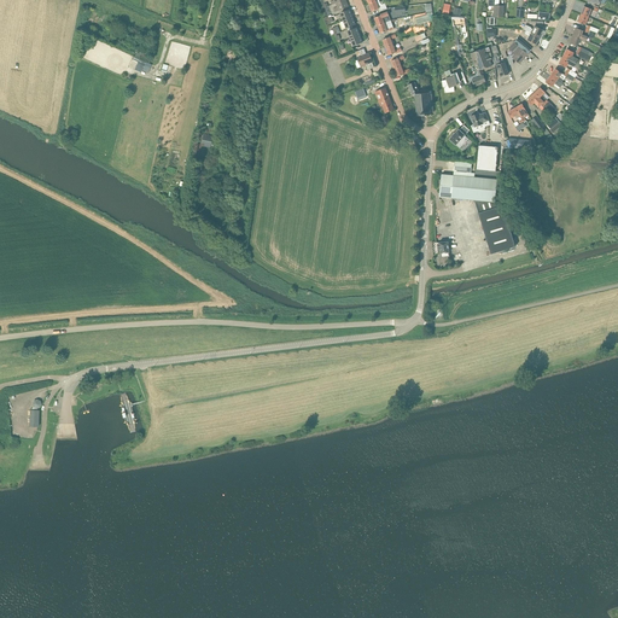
[(333,10),(334,12),(349,6),(345,0),(343,0),(336,3),(336,4),(338,7),(333,10)]
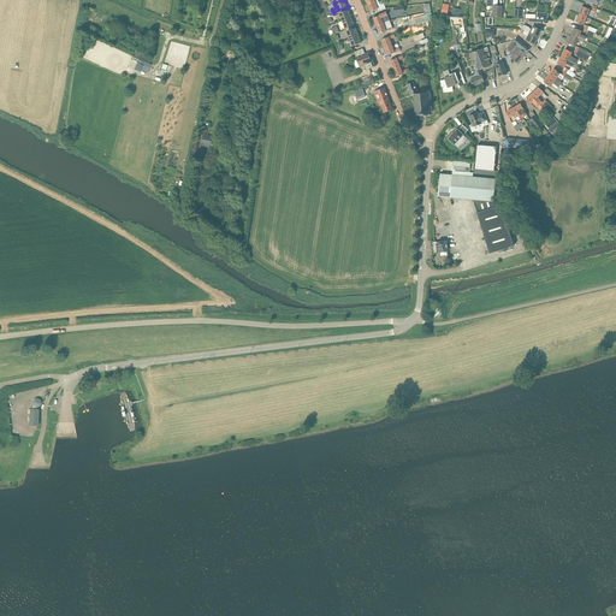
[(492,6),(492,17),(501,17),(502,12),(502,6),(497,6),(497,0),(493,0),(493,6),(492,6)]
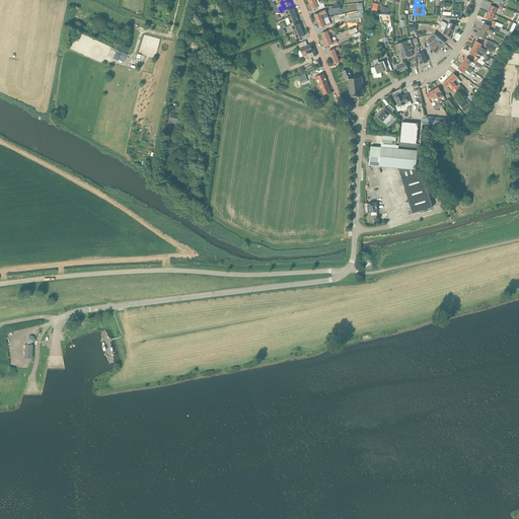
[(319,10),(325,8),(323,3),(317,5),(315,1),(309,3),(312,10),(318,7),(319,10)]
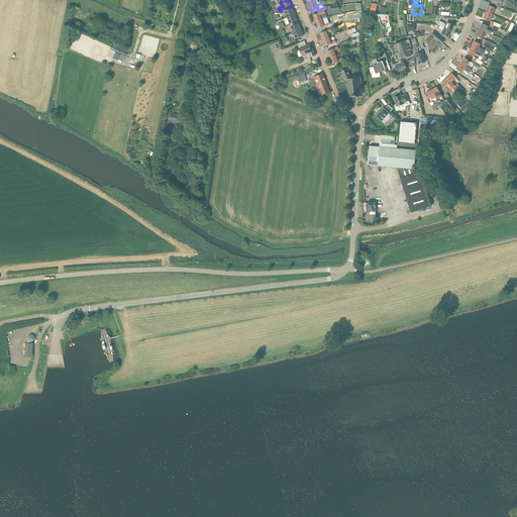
[(489,5),(486,12),(492,14),(495,8),(489,5)]
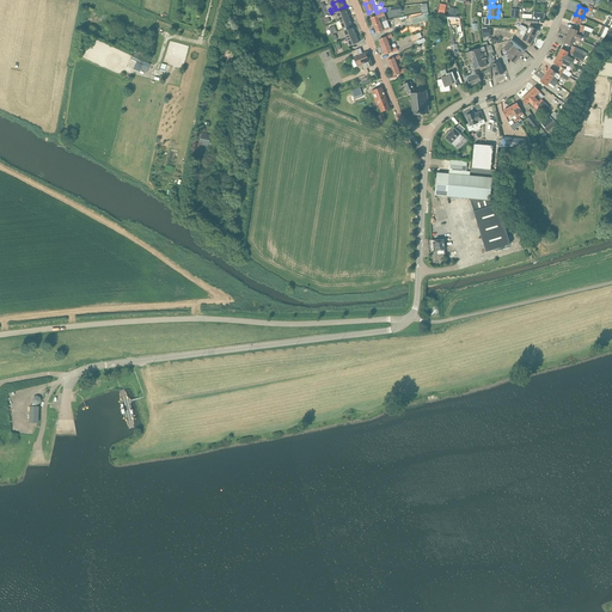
[(337,13),(338,18),(337,19),(338,22),(340,20),(349,17),(347,10),(337,13)]
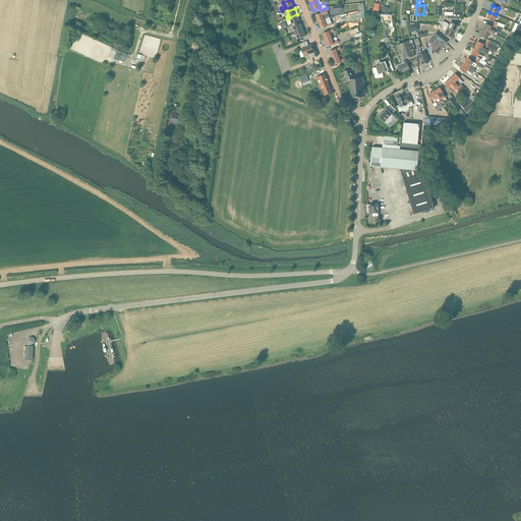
[(328,13),(327,10),(321,12),(322,13),(315,15),(319,22),(327,18),(330,17),(328,13)]
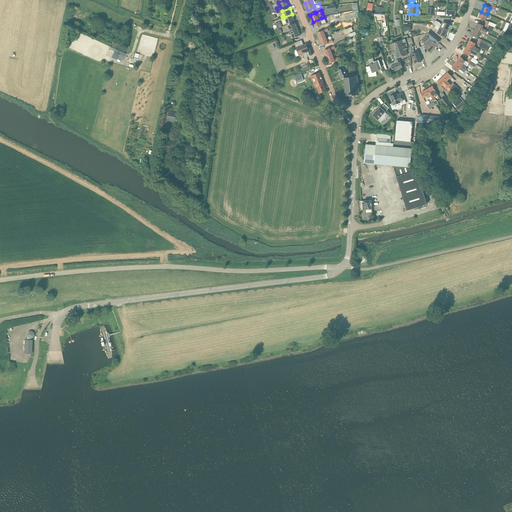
[(479,18),(485,21),(487,14),(481,12),(479,18)]
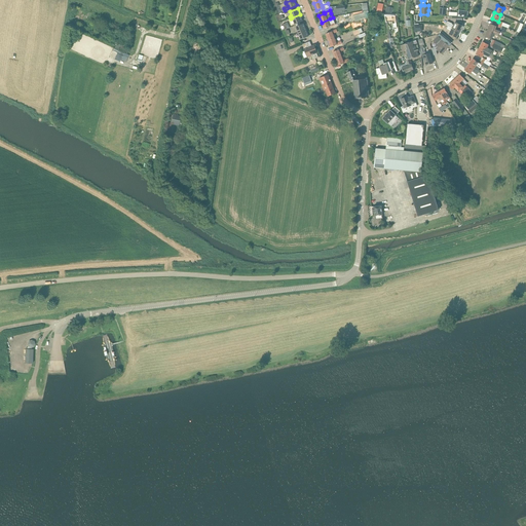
[(295,24),(298,23),(303,21),(300,14),(292,17),(295,24)]
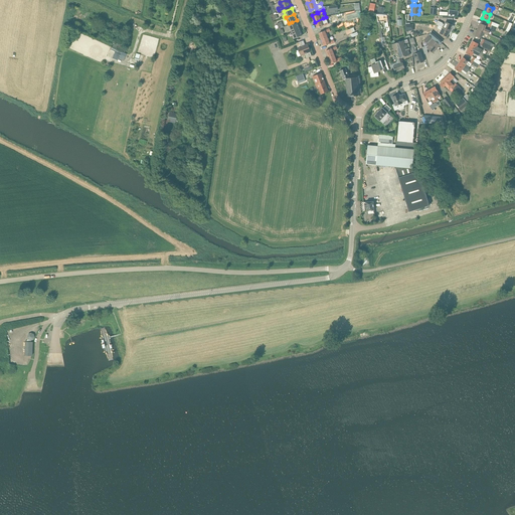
[(323,18),(315,22),(317,28),(323,26),(328,24),(327,22),(326,17),(323,18)]
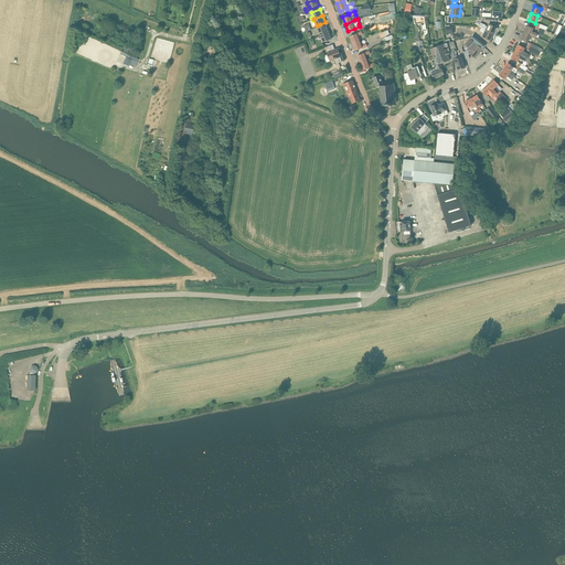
[(489,24),(487,28),(486,27),(486,25),(480,23),(478,27),(481,28),(493,34),(496,32),(497,32),(498,29),(497,29),(497,28),(489,24)]
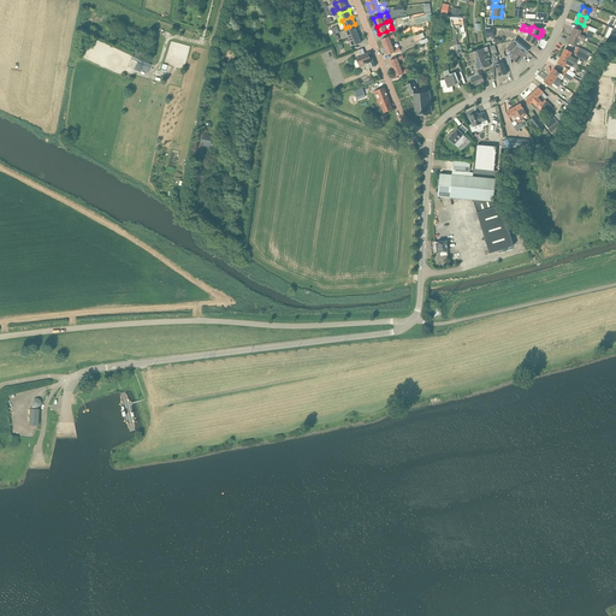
[(359,35),(356,28),(347,31),(349,39),(359,35)]
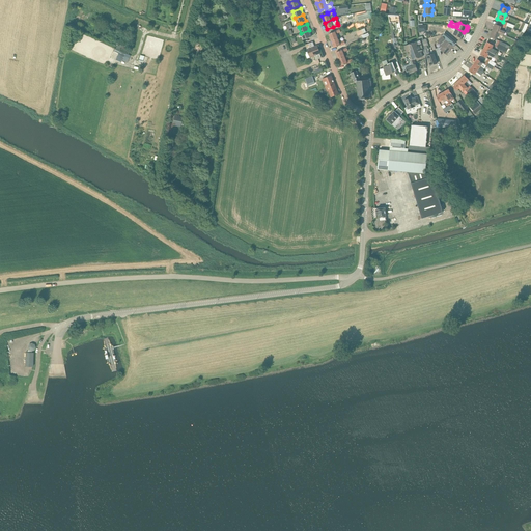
[(500,34),(503,35),(505,32),(500,30),(501,26),(495,24),(492,31),(500,34)]
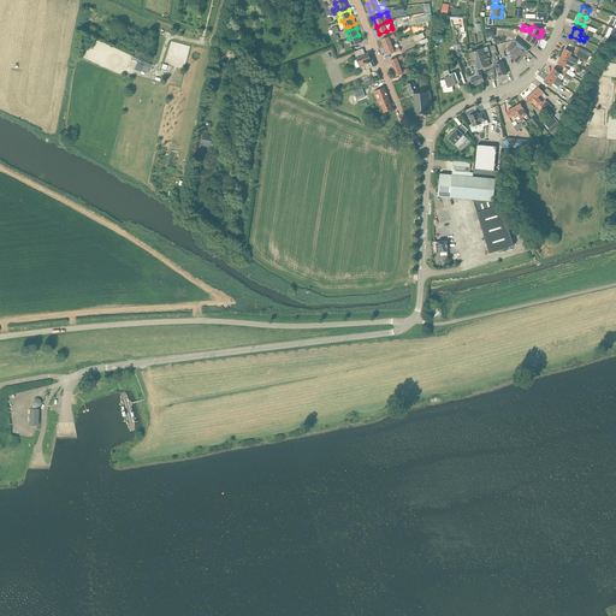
[(526,40),(535,45),(538,37),(525,30),(522,34),(528,37),(526,40)]
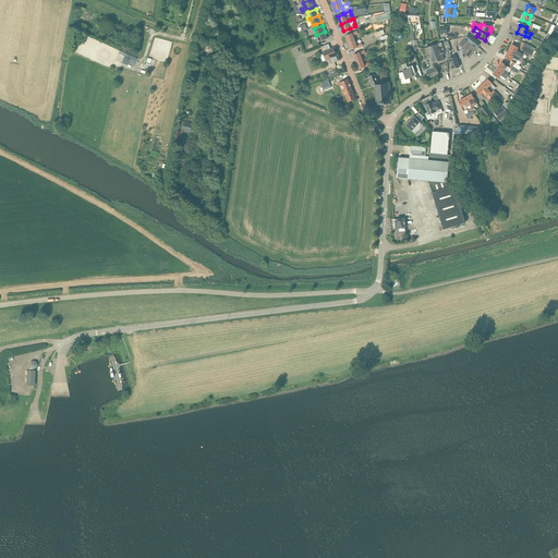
[(380,36),(381,40),(388,38),(387,34),(385,35),(384,29),(374,33),(376,38),(380,36)]
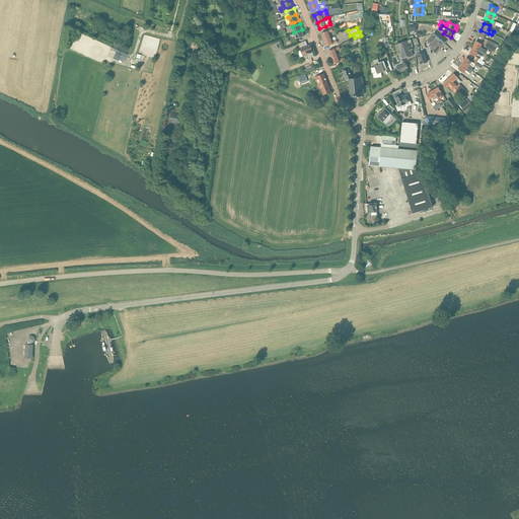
[(331,28),(327,30),(327,31),(321,33),(323,41),(330,38),(328,33),(334,31),(331,28)]
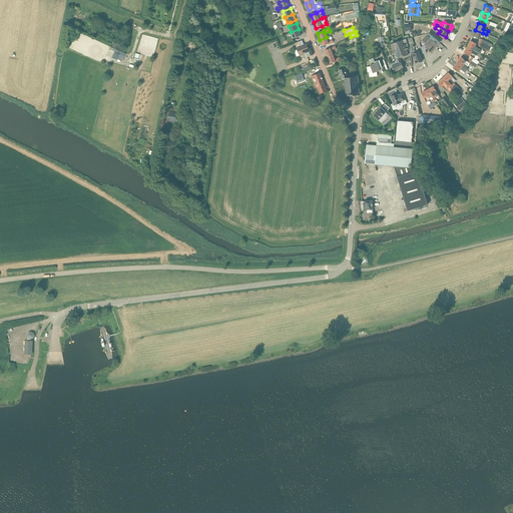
[(293,38),(301,35),(299,29),(291,32),(293,38)]
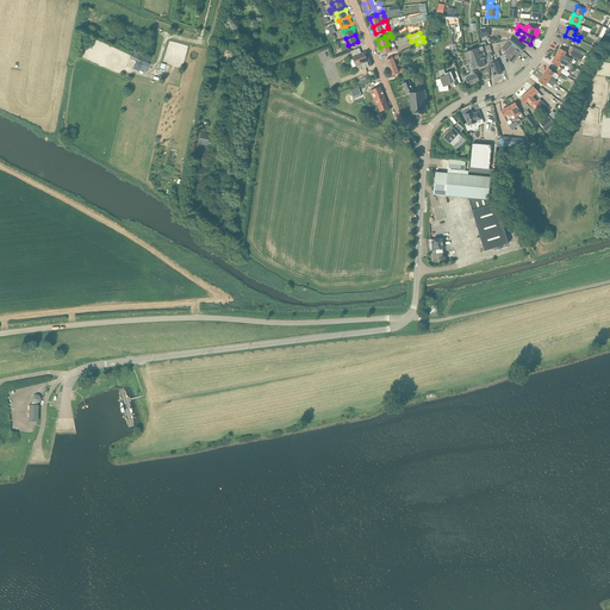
[(565,36),(562,43),(570,45),(571,42),(573,43),(574,39),(565,36)]
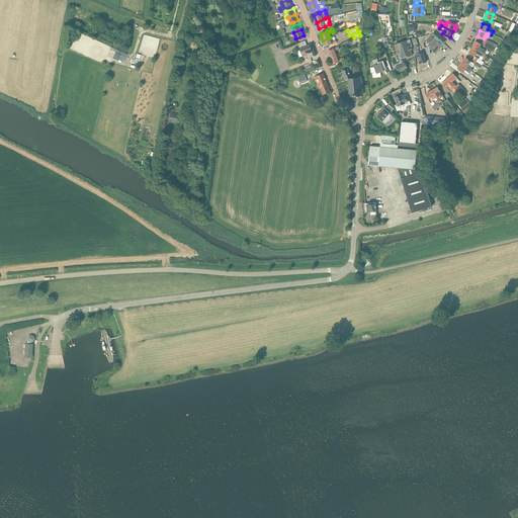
[(435,31),(432,33),(444,44),(446,40),(435,31)]
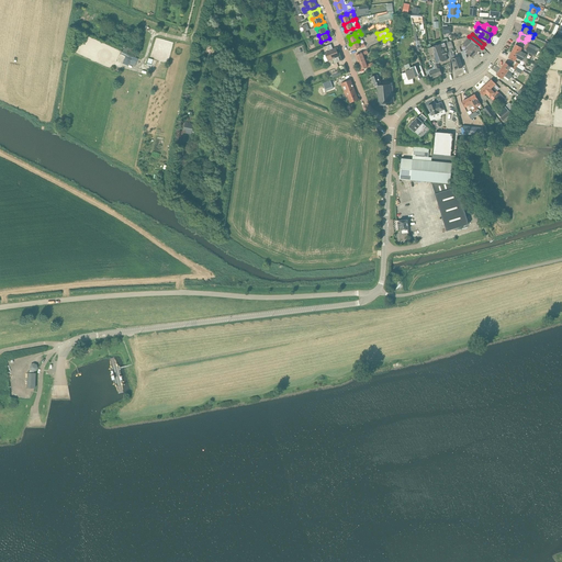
[(467,47),(472,42),(468,38),(462,44),(467,47)]
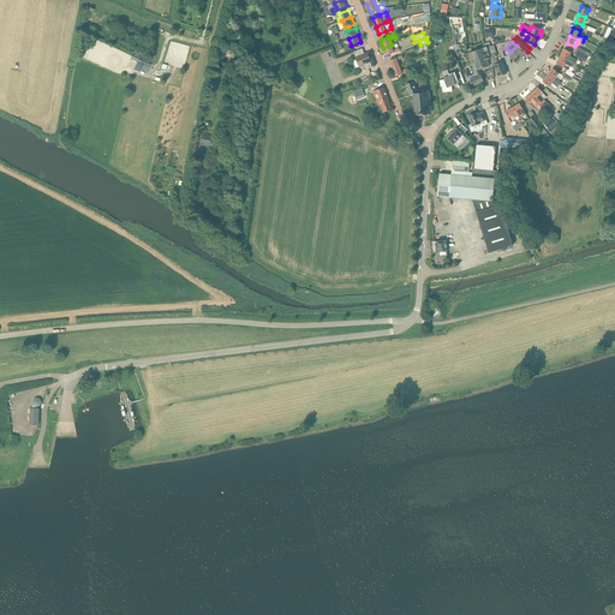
[(383,48),(387,55),(394,53),(400,52),(399,48),(393,51),(392,45),(383,48)]
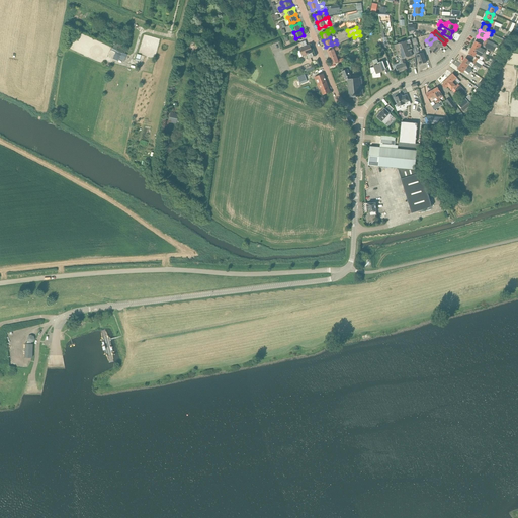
[(409,39),(408,40),(411,51),(413,50),(416,49),(418,45),(416,37),(413,38),(409,39)]
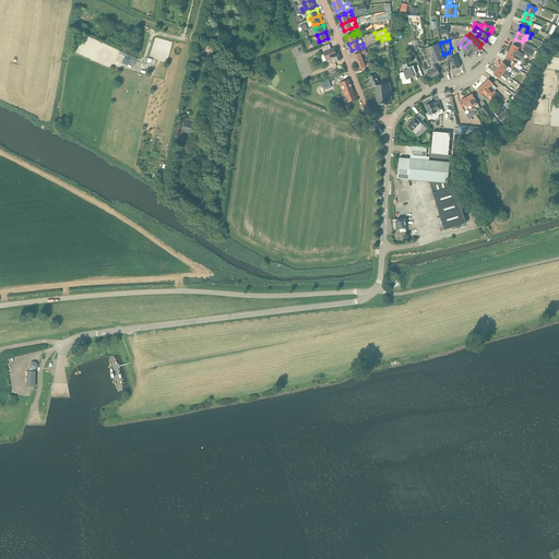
[(470,43),(464,49),(459,51),(461,59),(464,58),(463,54),(465,54),(468,57),(473,51),(474,52),(477,49),(473,45),(470,43)]
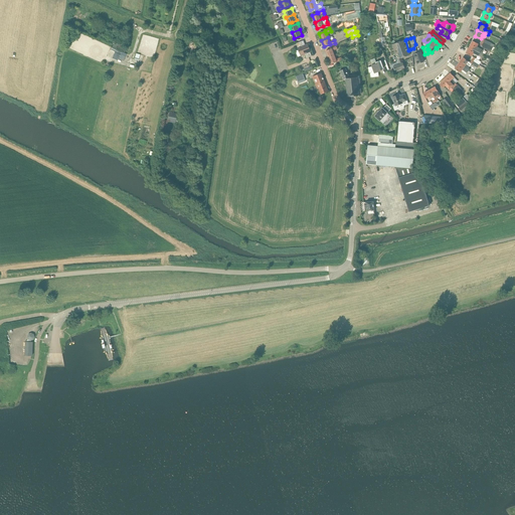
[(481,42),(493,48),(495,45),(492,43),(483,39),(481,42)]
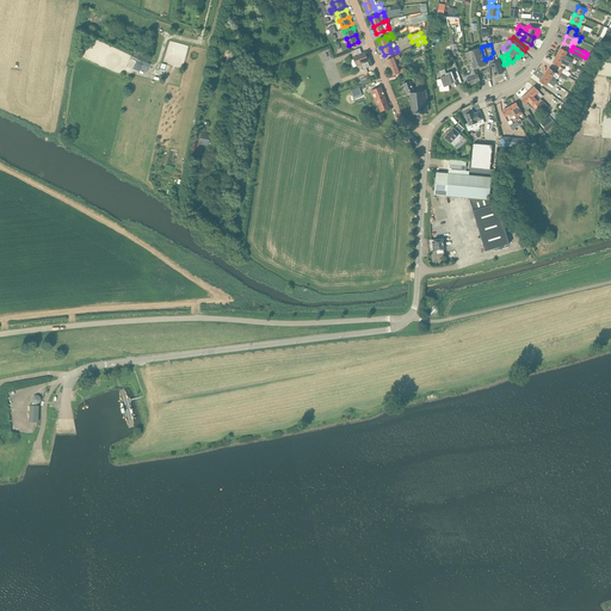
[(593,47),(587,59),(588,59),(593,60),(598,49),(596,47),(593,47)]
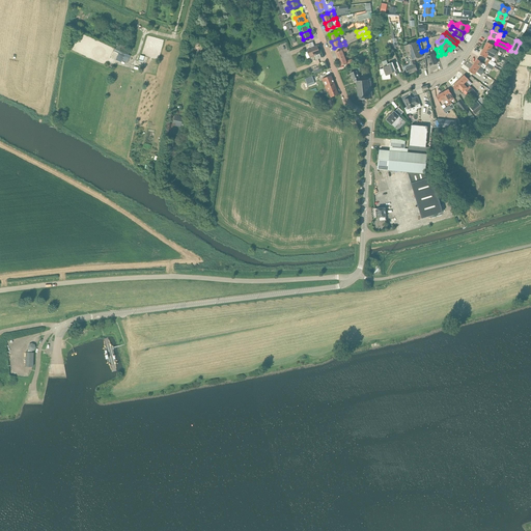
[(322,58),(319,54),(320,54),(317,46),(314,47),(312,42),(306,45),(307,50),(308,52),(305,53),(307,58),(313,56),(313,59),(313,60),(315,61),(316,60),(322,58)]
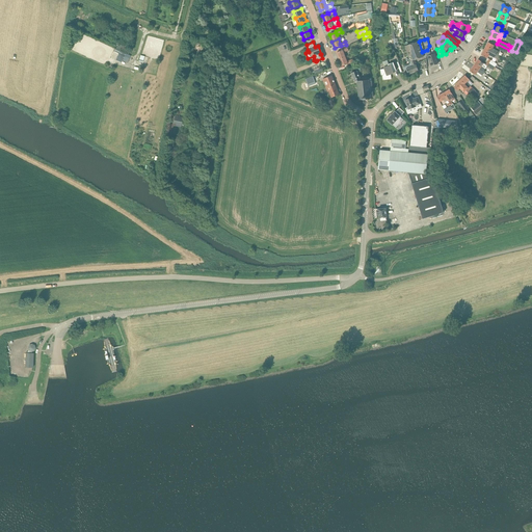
[(409,64),(403,67),(404,71),(404,72),(405,75),(408,74),(408,75),(419,71),(417,65),(415,60),(424,56),(422,52),(419,42),(408,45),(405,46),(410,61),(408,61),(409,64)]
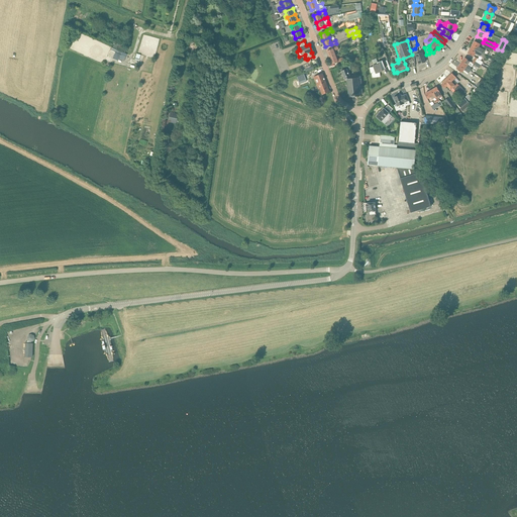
[(483,54),(485,50),(479,47),(481,44),(475,41),(471,47),(483,54)]
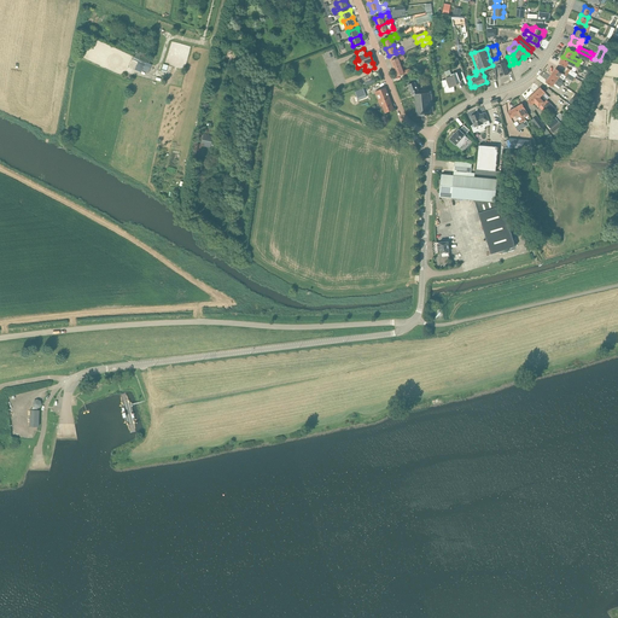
[(134,57),(146,62),(147,58),(144,57),(145,53),(138,51),(134,57)]
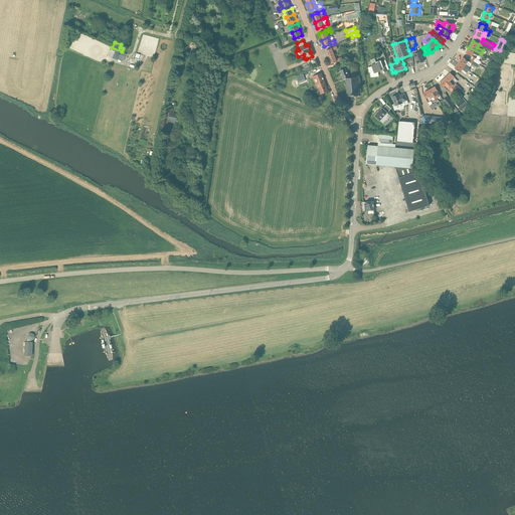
[(492,56),(491,58),(495,60),(496,58),(500,50),(496,49),(495,49),(493,48),(481,42),(480,45),(484,47),(483,48),(491,51),(494,52),(492,56)]
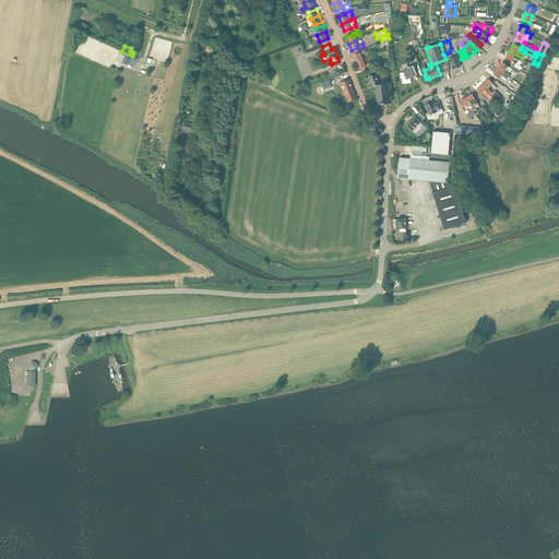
[(365,50),(359,52),(360,52),(354,56),(356,62),(363,60),(361,56),(366,54),(365,50)]
